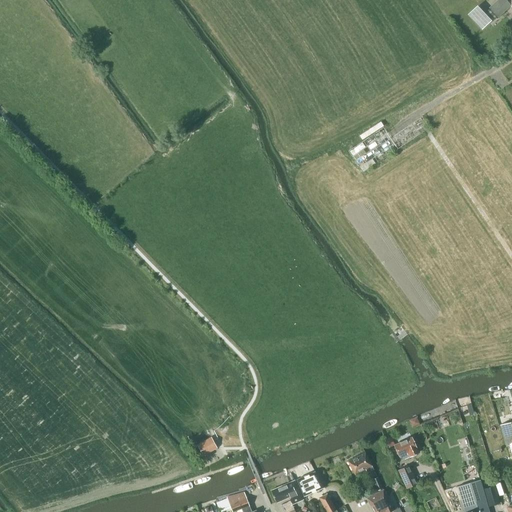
[(498,0),(489,9),(497,18),(510,5),(511,7),(511,9),(511,11),(511,12),(511,0),(509,3),(506,0),(498,0)]
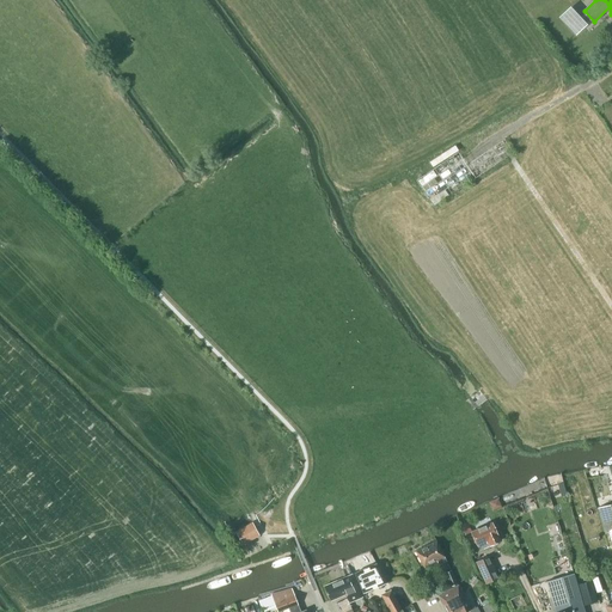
[(575,35),(587,24),(570,7),(558,18),(575,35)]
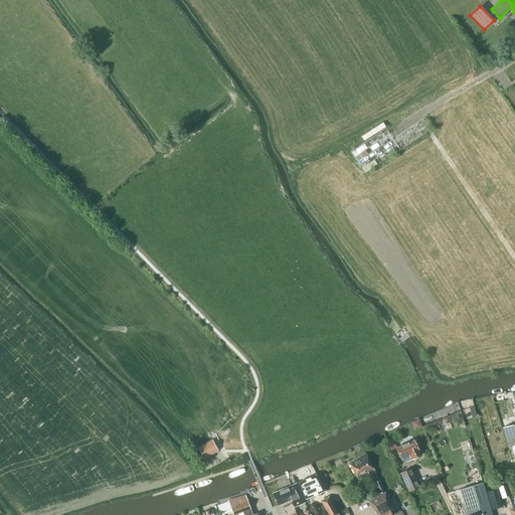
[(507,426),(503,427),(509,450),(514,449),(514,453),(514,423),(511,424),(507,426)]
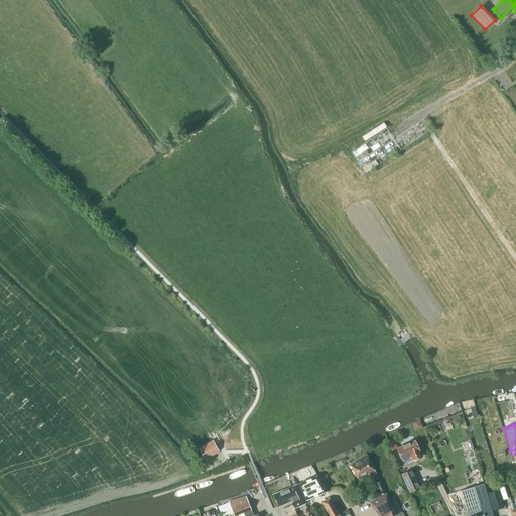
[(205,459),(219,452),(213,440),(199,448),(205,459)]
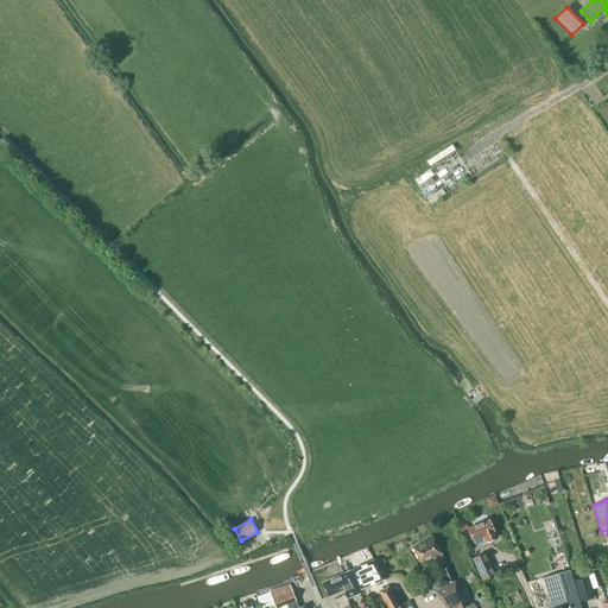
[(463,519),(457,521),(462,531),(468,529),(463,519)]
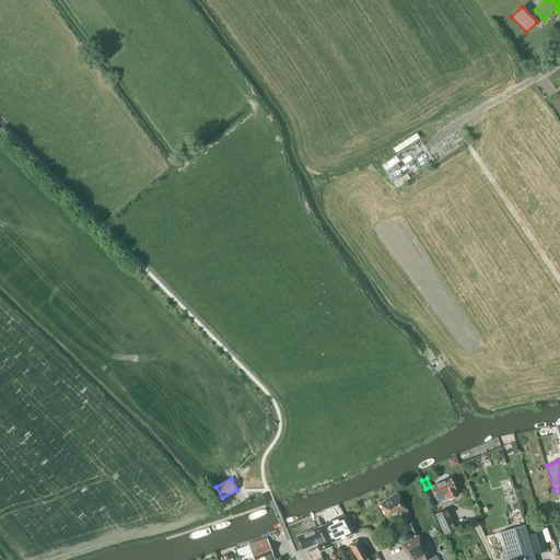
[(439,503),(457,496),(450,478),(431,487),(439,503)]
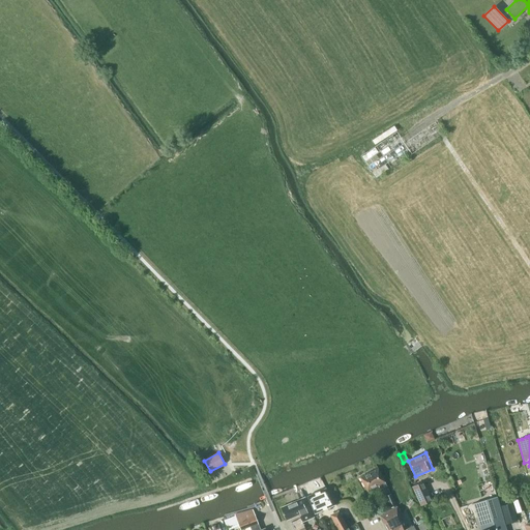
[(380,490),(387,487),(378,469),(360,477),(367,492),(378,486),(380,490)]
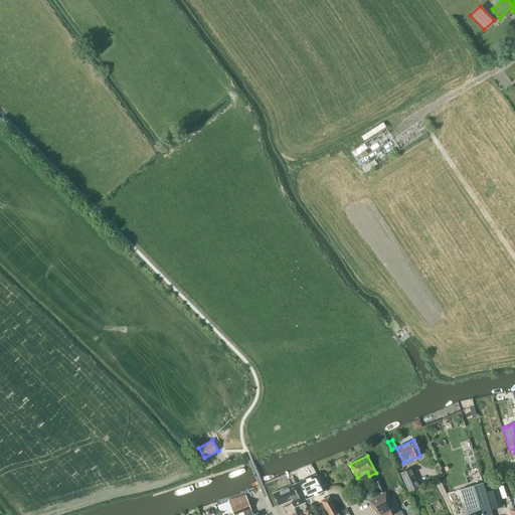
[(420,486),(411,467),(399,473),(408,492),(420,486)]
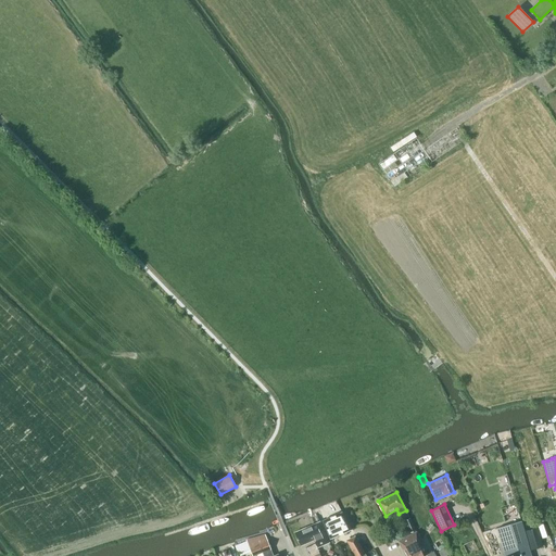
[(342,513),(323,521),(330,539),(346,531),(351,529),(342,513)]
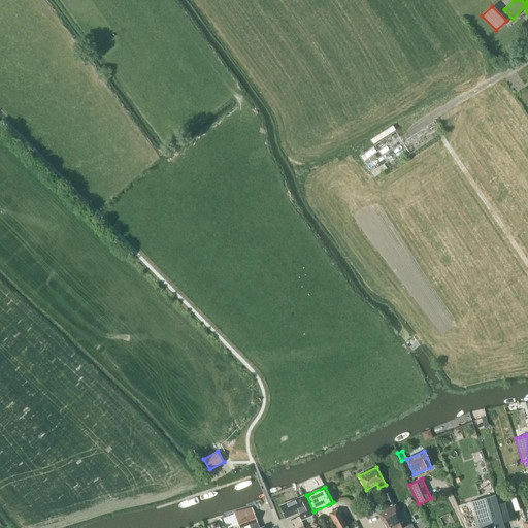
[(394,503),(390,492),(384,494),(389,506),(394,503)]
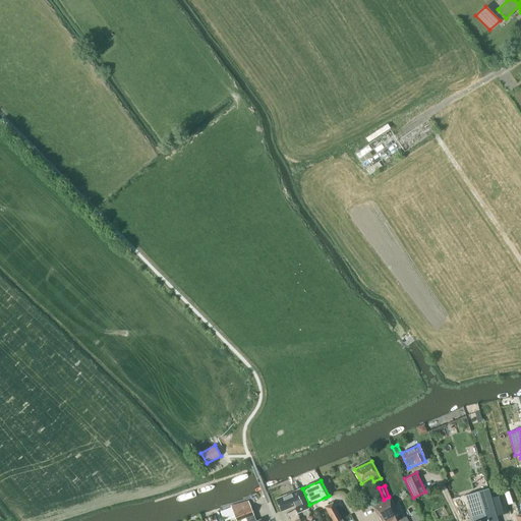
[(498,520),(488,488),(465,495),(473,520),(498,520)]
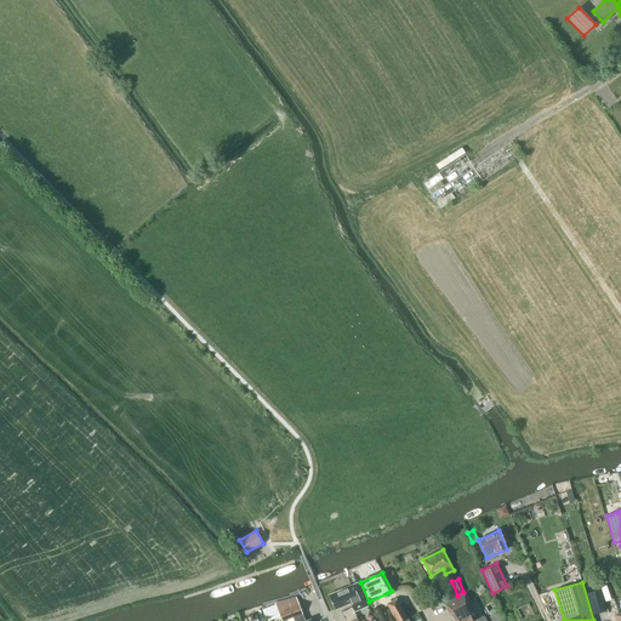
[(358,584),(329,596),(335,609),(351,603),(355,611),(368,605),(358,584)]
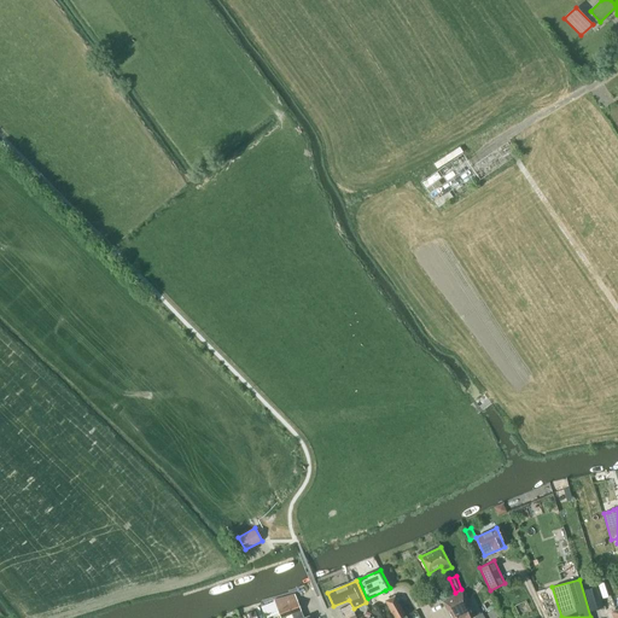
[(484,586),(479,582),(474,588),(479,592),(484,586)]
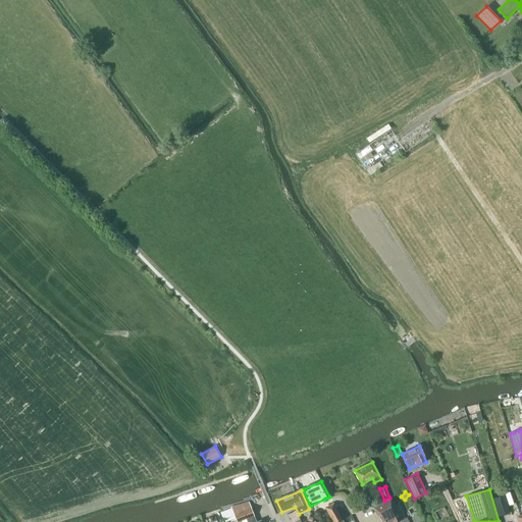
[(510,513),(505,496),(493,499),(499,516),(510,513)]
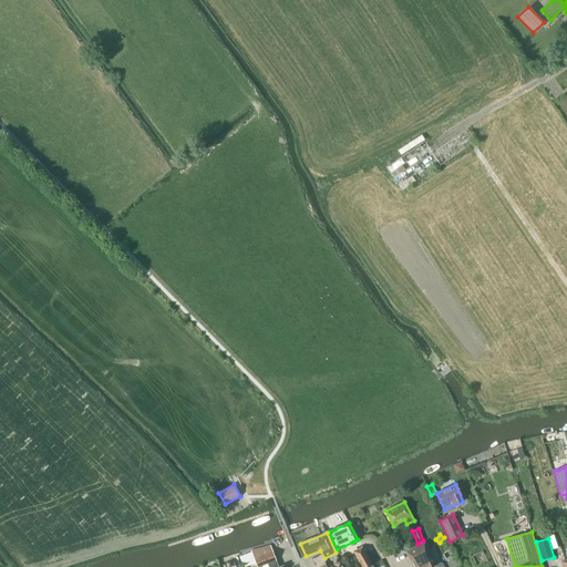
[(431,566),(435,565),(430,553),(424,542),(406,552),(412,562),(411,562),(413,566),(431,566)]
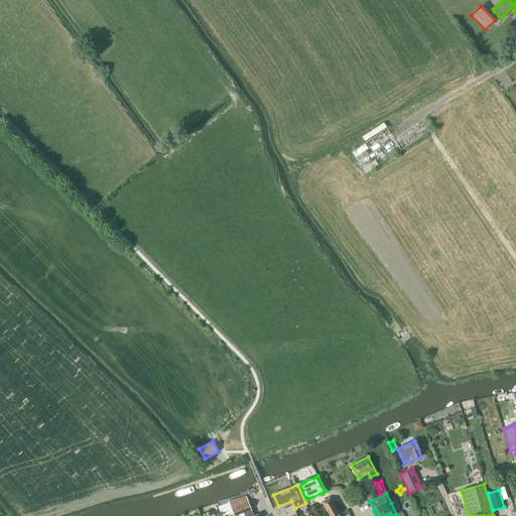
[(251,510),(246,497),(229,502),(232,510),(234,515),(235,515),(243,513),(244,515),(259,515),(258,514),(254,515),(251,510)]
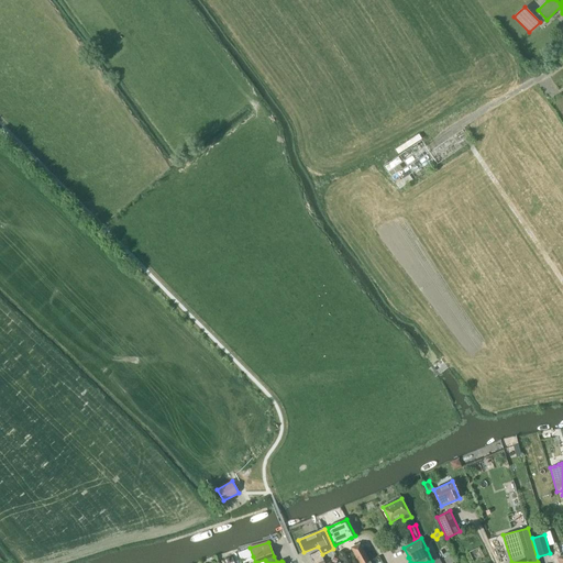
[(353,547),(352,550),(359,562),(365,562),(370,561),(360,543),(354,545),(353,547)]
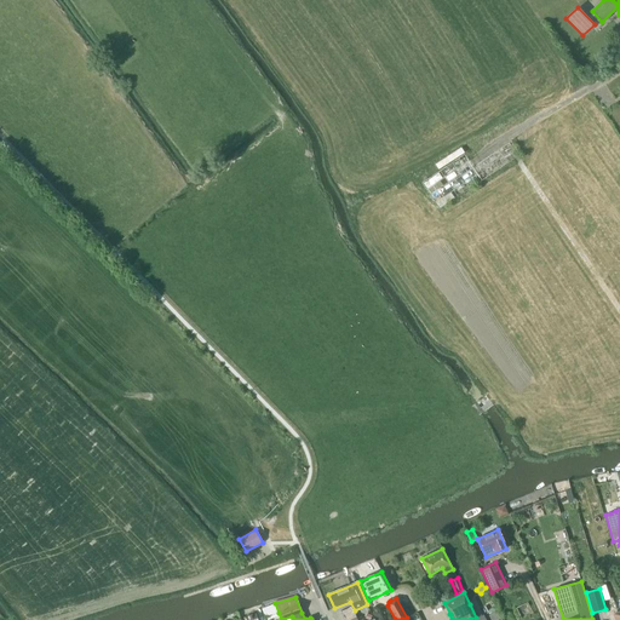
All buildings are outlined.
